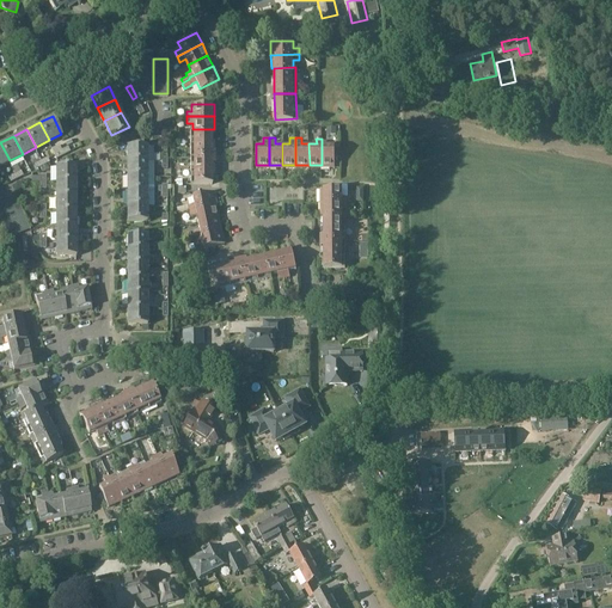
[(326,139),(322,139),(322,165),(335,165),(335,143),(326,143),(326,139)]
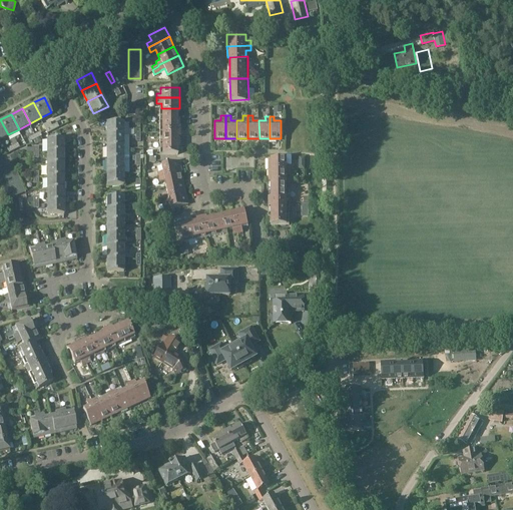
[(51,124),(49,119),(43,122),(47,130),(58,125),(56,121),(51,124)]
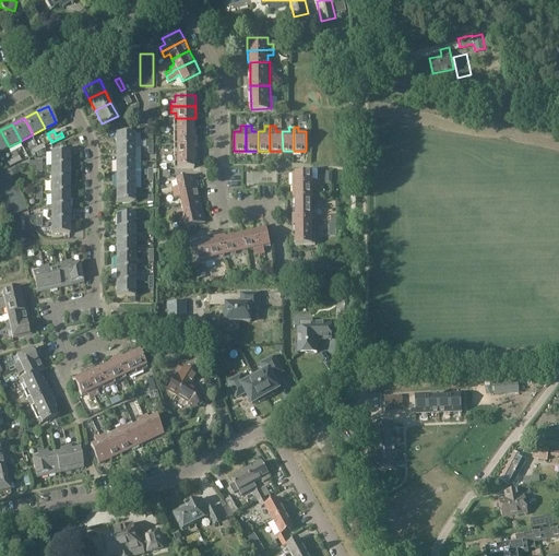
[(116,132),(116,145),(133,145),(133,132),(116,132)]
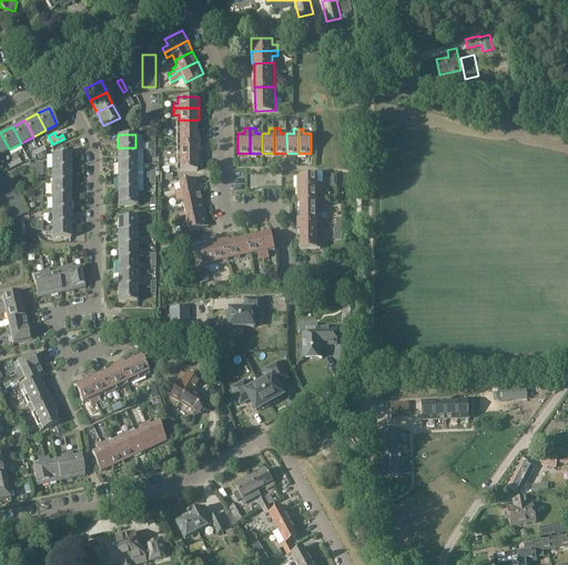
[(51,152),(52,167),(70,167),(70,152),(67,152),(67,147),(54,147),(54,152),(51,152)]
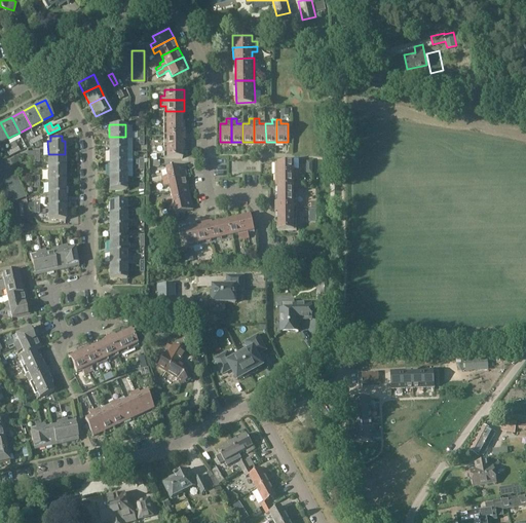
[(125,137),(109,137),(109,149),(132,149),(132,137),(125,137)]
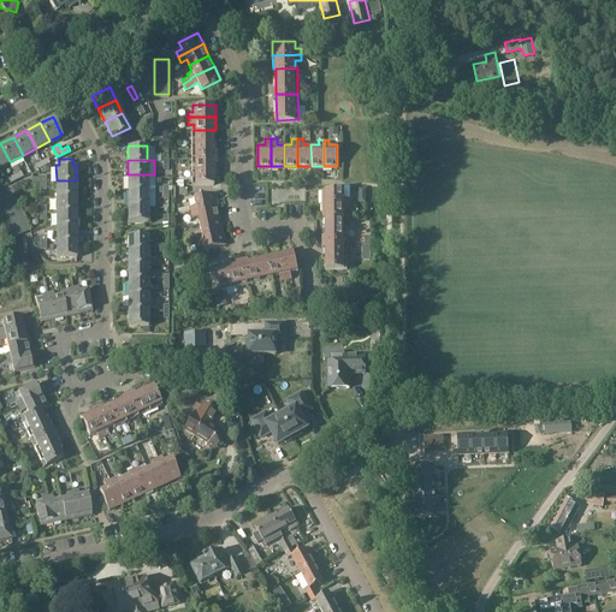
[(154,174),(128,174),(128,191),(147,190),(154,190),(154,174)]
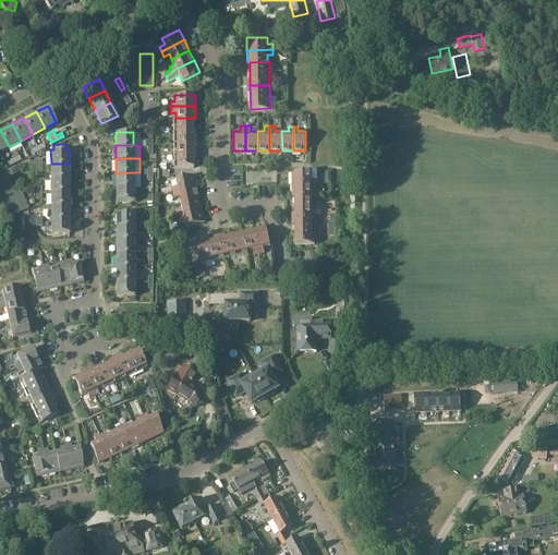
[(69,177),(69,164),(51,164),(51,178),(69,177)]
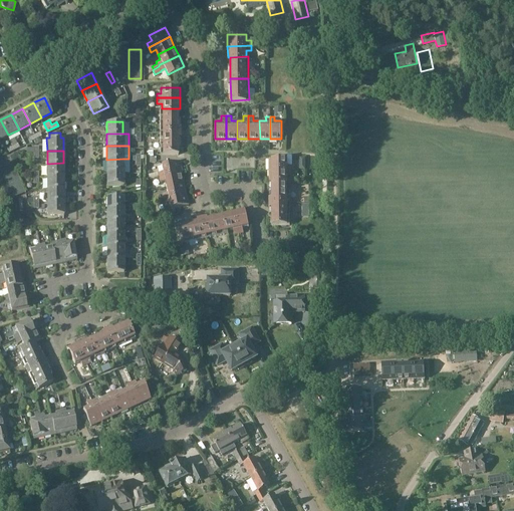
[(268,157),(268,167),(268,168),(292,168),(292,163),(287,163),(287,153),(280,153),(280,157),(268,157)]
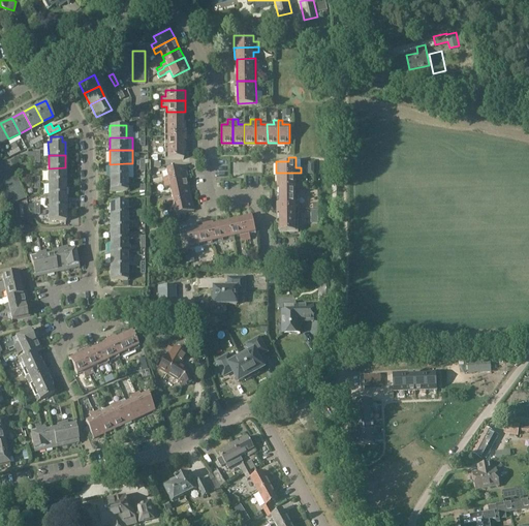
[(126,163),(110,164),(110,176),(126,176),(126,163)]
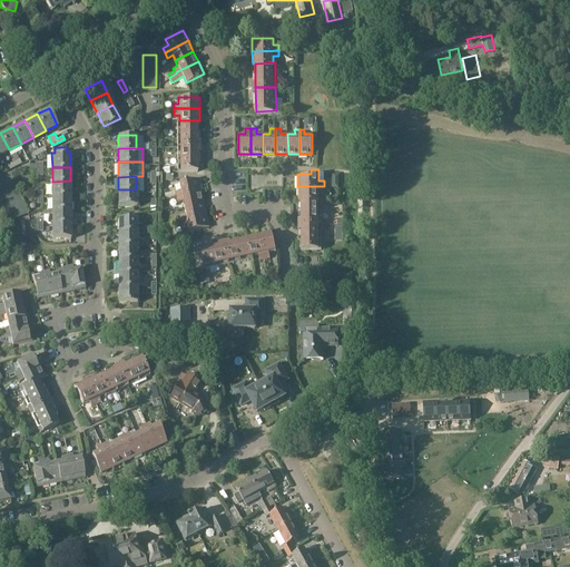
[(172,195),(176,195),(200,189),(198,177),(178,182),(179,188),(170,191),(172,195)]
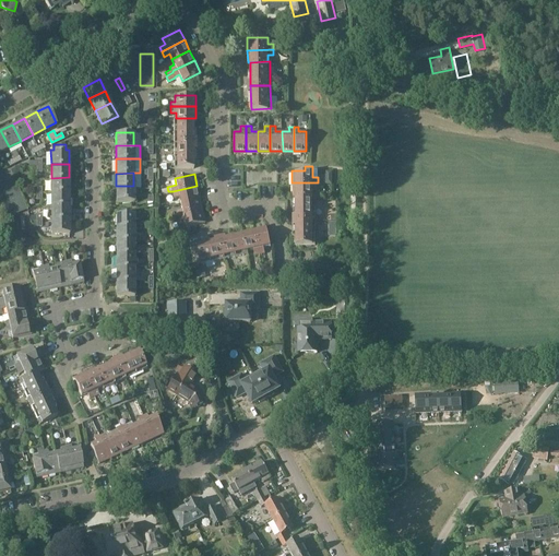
[(51,178),(51,191),(69,191),(69,177),(51,178)]
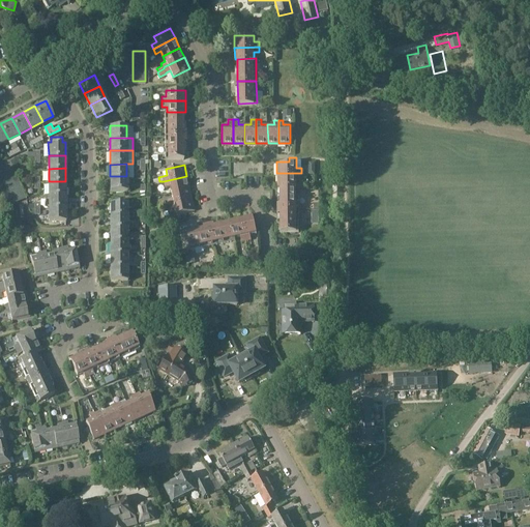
[(276,185),(280,185),(296,185),(296,177),(301,177),(301,173),(276,173),(276,185)]
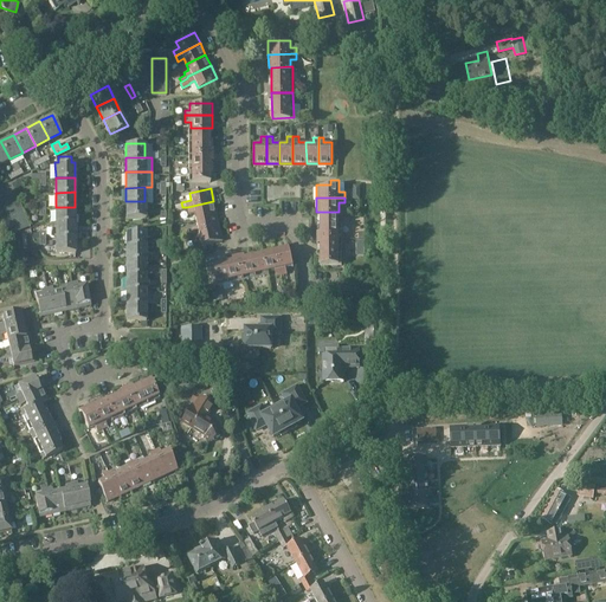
[(12,201),(18,214),(24,212),(19,199),(12,201)]
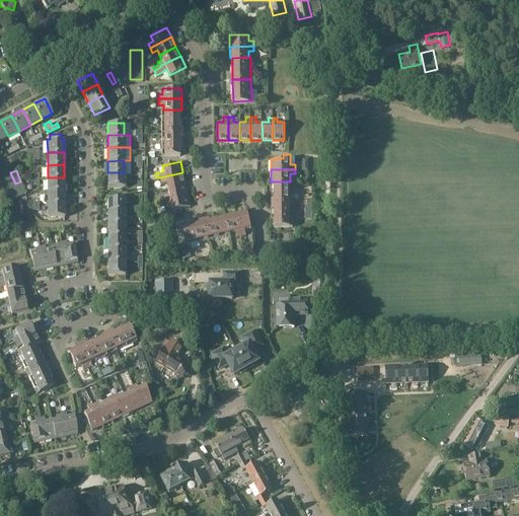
[(5,174),(10,186),(15,183),(10,172),(5,174)]
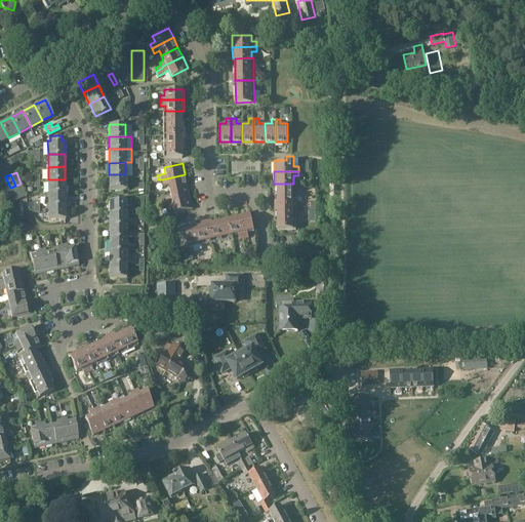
[(125,188),(125,174),(109,174),(109,188),(125,188)]
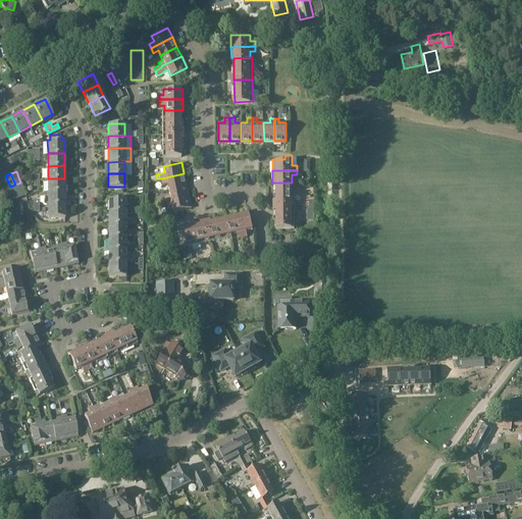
[(166,183),(168,188),(186,184),(184,173),(161,178),(162,184),(166,183)]
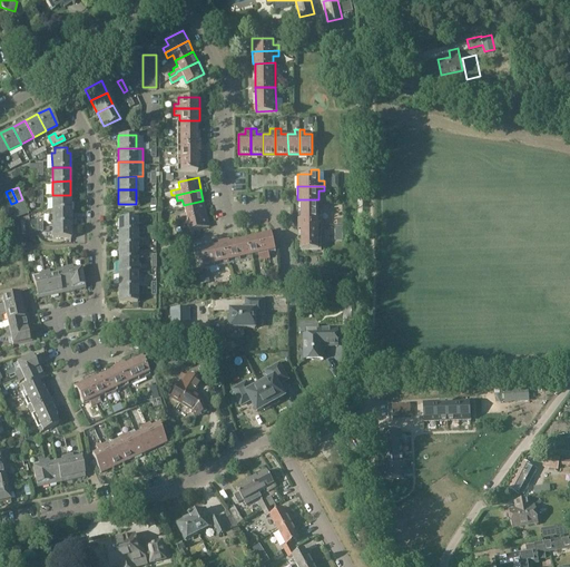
[(11,204),(6,192),(0,194),(0,195),(5,206),(11,204)]
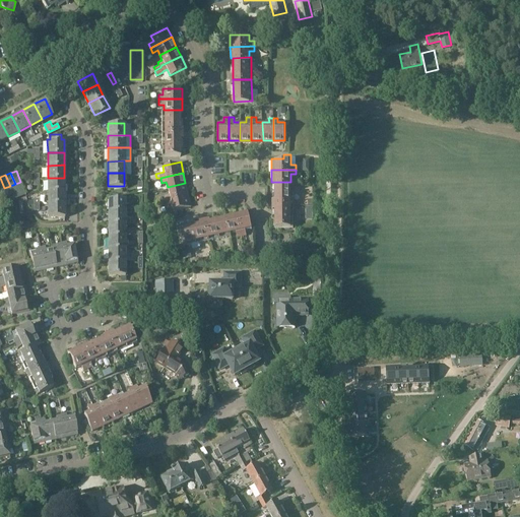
[(48,178),(48,191),(64,190),(64,178),(48,178)]
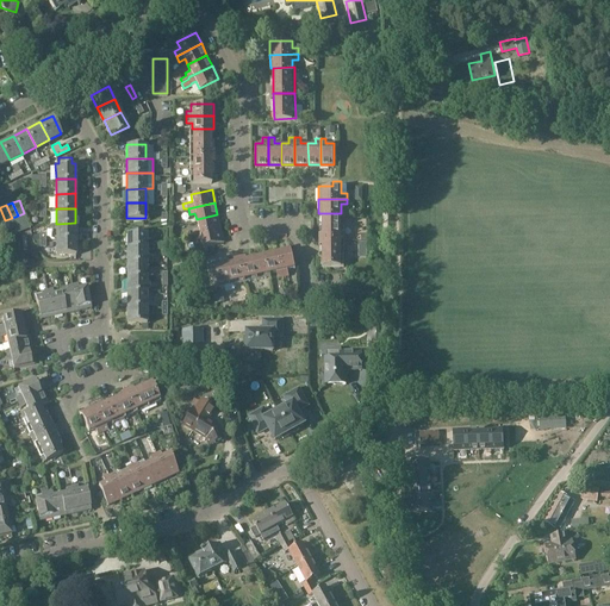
[(24,213),(18,216),(23,229),(30,226),(24,213)]
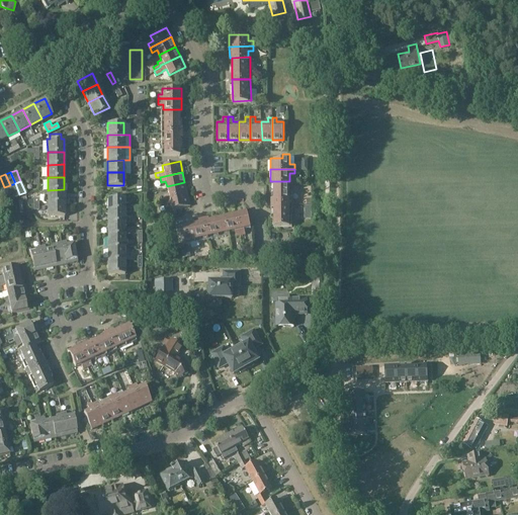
[(291,202),(291,181),(289,181),(273,181),(273,202),(291,202)]
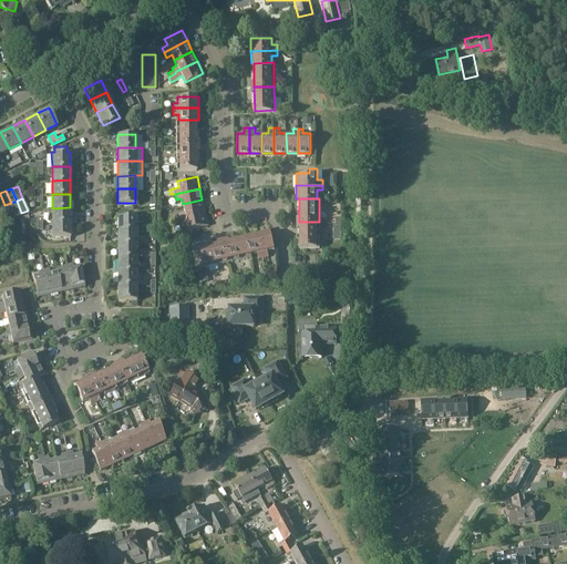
[(205,212),(202,200),(183,204),(184,211),(178,212),(179,217),(205,212)]
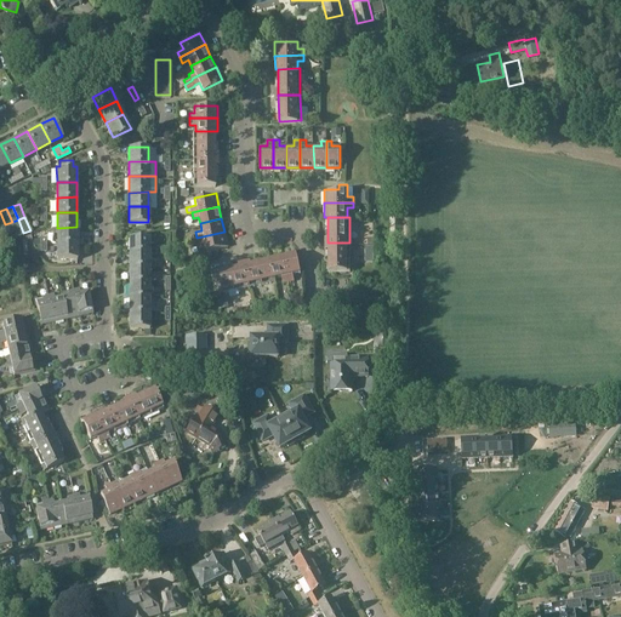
[(23,233),(18,220),(12,222),(17,235),(23,233)]
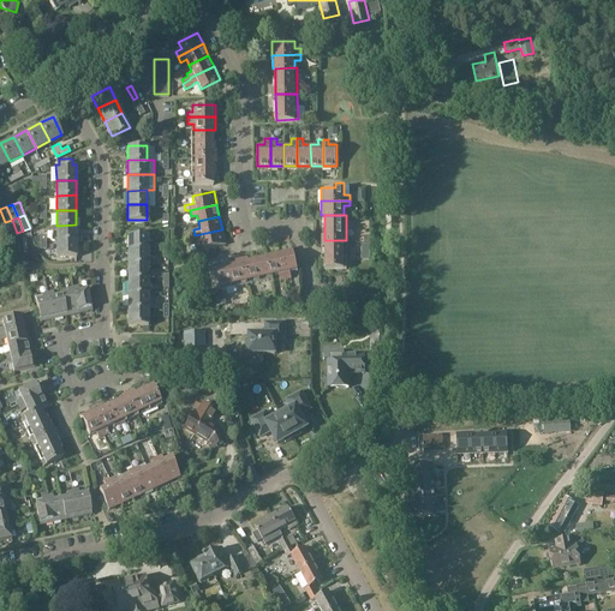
[(11,235),(17,233),(12,220),(5,222),(11,235)]
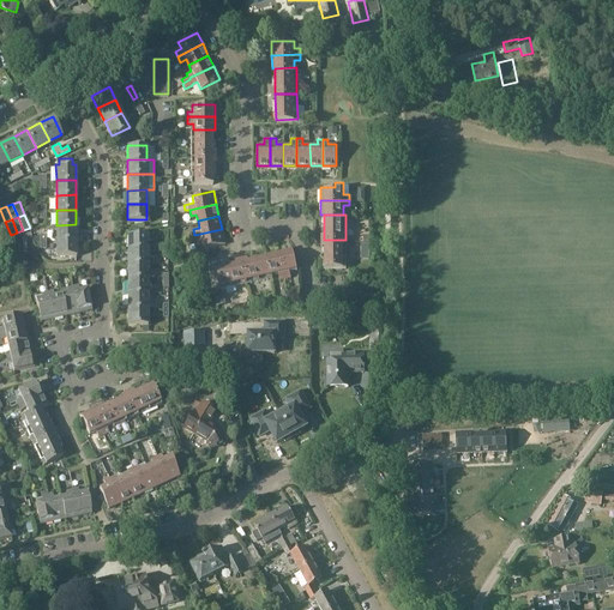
[(11,235),(5,222),(0,223),(0,230),(2,239),(11,235)]
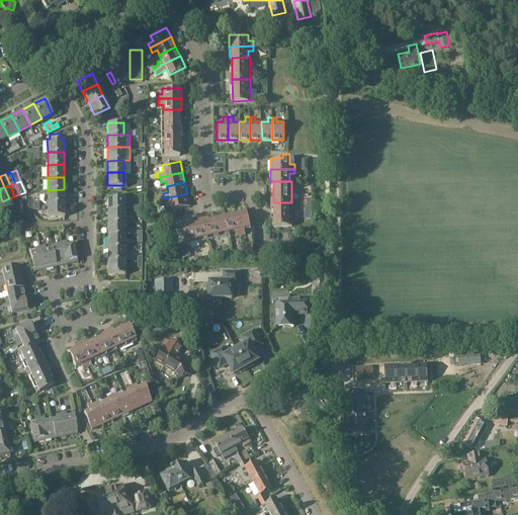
[(48,190),(48,202),(64,202),(64,189),(48,190)]
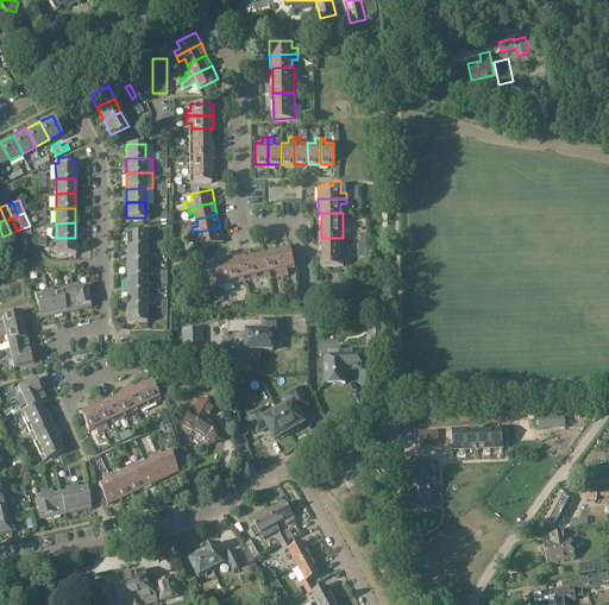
[(194,239),(200,238),(201,245),(223,240),(220,227),(193,233),(194,239)]
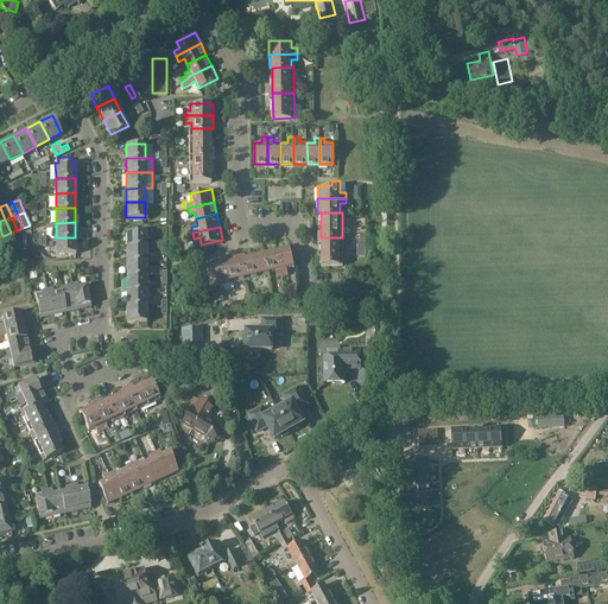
[(126,231),(126,246),(146,246),(146,231),(126,231)]
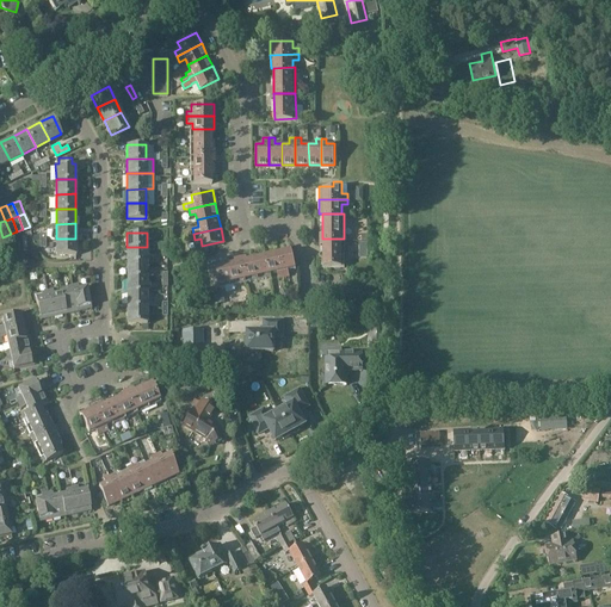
[(75,253),(75,239),(56,239),(56,253),(75,253)]
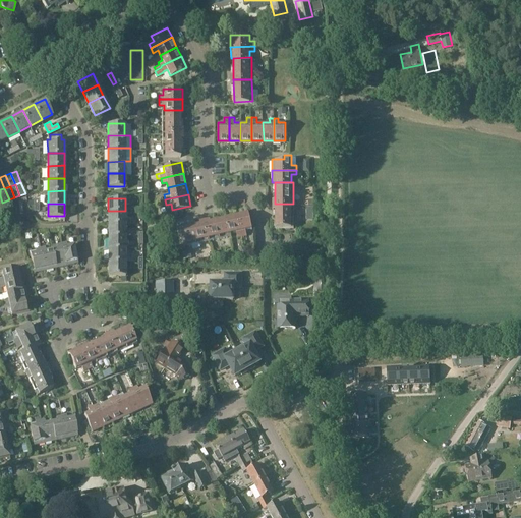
[(293,225),(293,204),(275,204),(275,225),(293,225)]
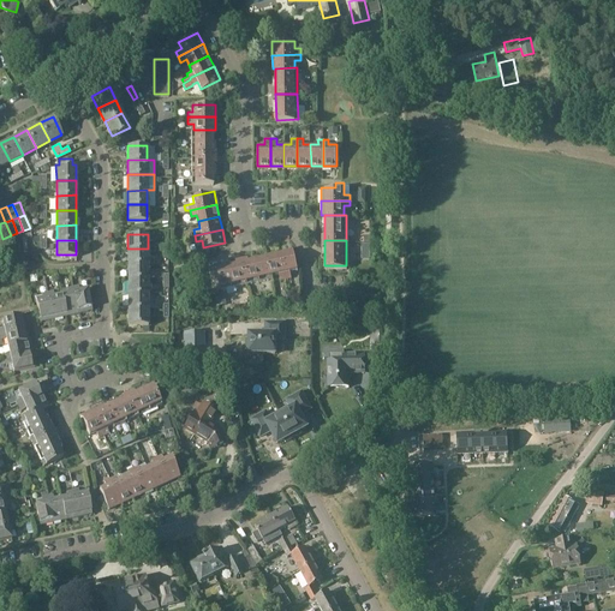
[(292,246),(279,249),(285,276),(291,275),(290,269),(297,268),(292,246)]
